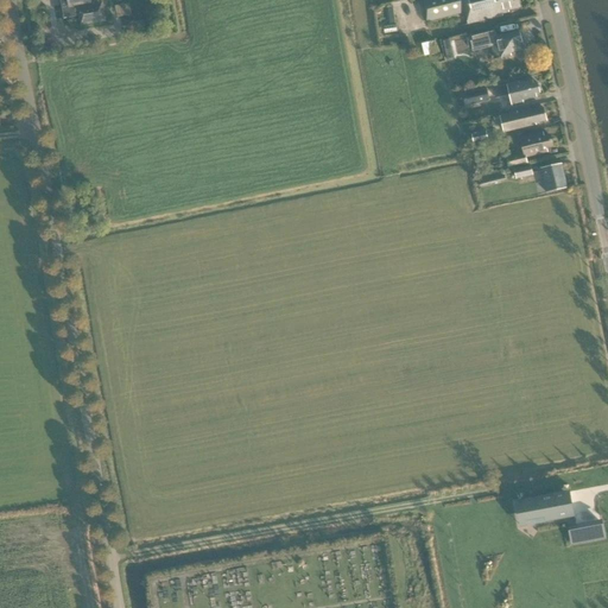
[(59,0),(63,18),(78,16),(80,26),(106,21),(102,2),(97,4),(96,0),(59,0)]
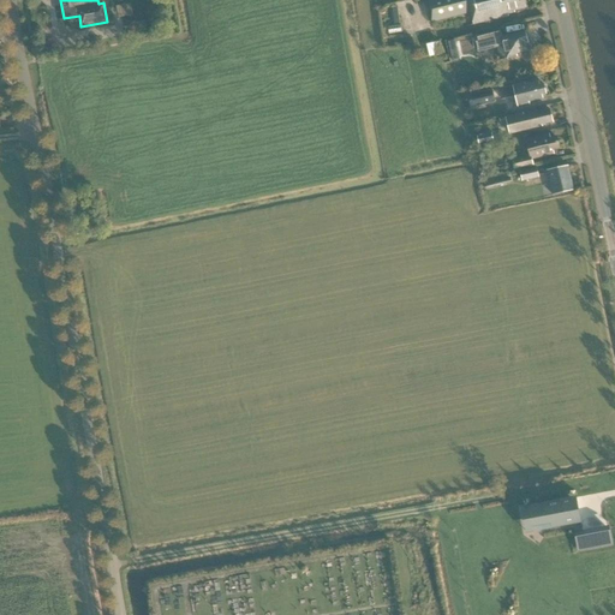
[(427,0),(433,22),(470,13),(473,24),(508,16),(507,15),(514,12),(514,11),(526,7),(524,0),(427,0)]
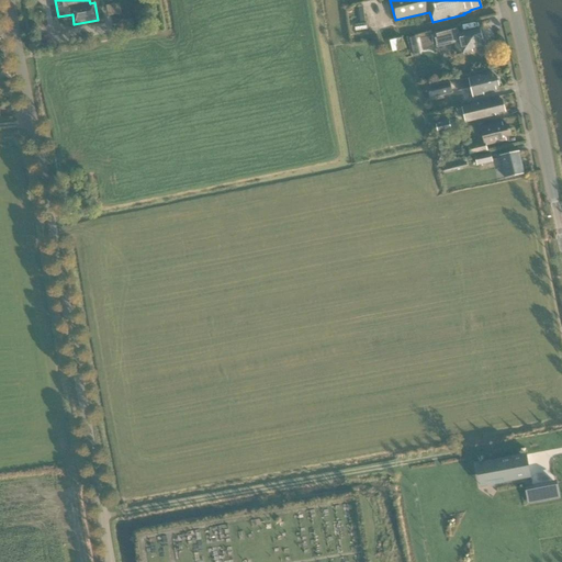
[(109,4),(111,15),(123,13),(121,2),(109,4)]
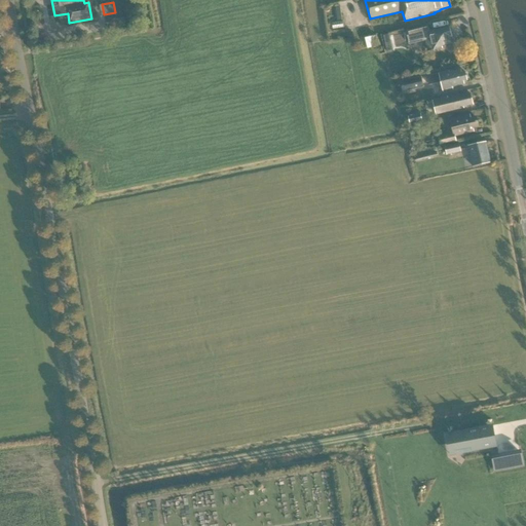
[(429,32),(427,26),(408,30),(409,36),(407,36),(409,44),(425,40),(427,51),(433,49),(433,50),(442,48),(442,46),(452,44),(451,37),(449,27),(429,32)]
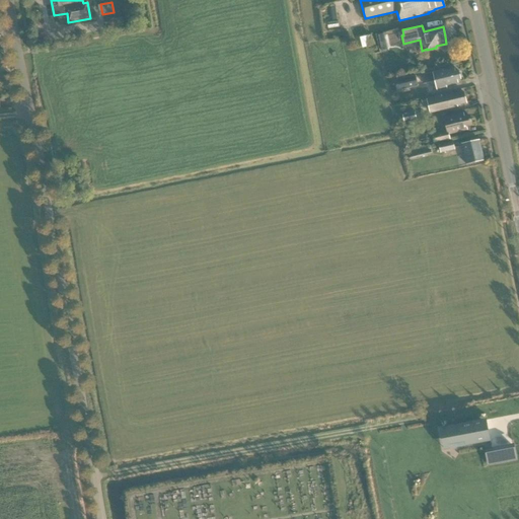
[(362,35),(364,47),(375,45),(373,33),(362,35)]
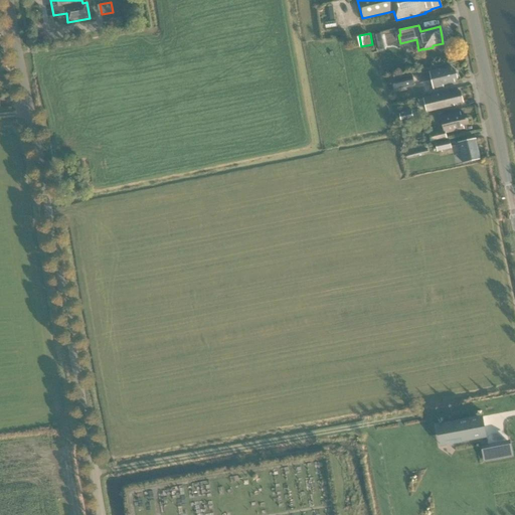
[(452,71),(452,68),(440,71),(439,70),(430,72),(434,90),(444,88),(443,84),(455,82),(454,79),(457,78),(456,70),(452,71)]
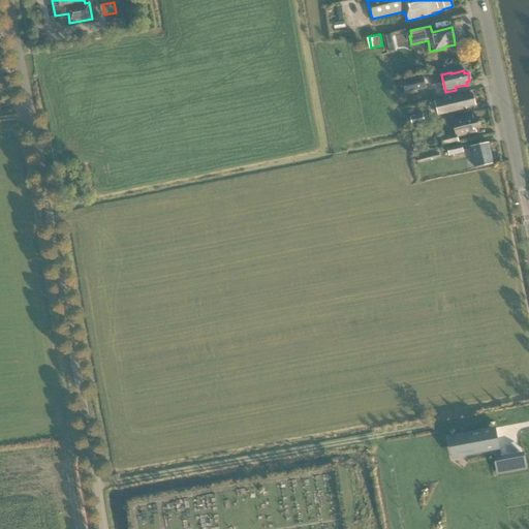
[(426,88),(423,76),(402,82),(405,93),(426,88)]
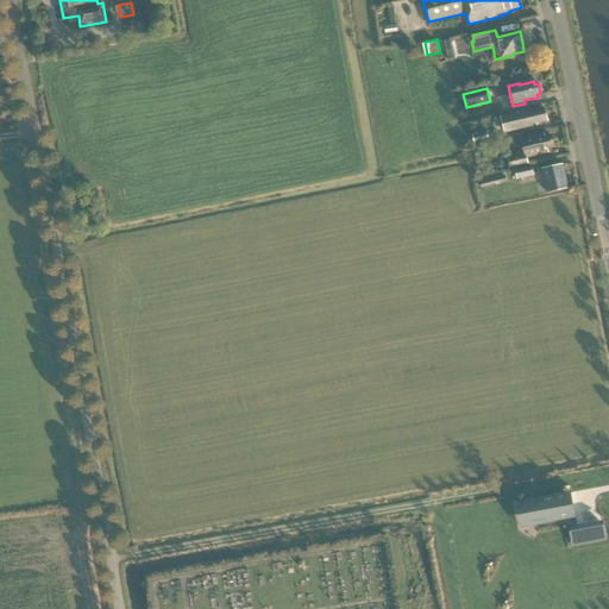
[(547,121),(544,108),(519,114),(518,112),(501,115),(503,126),(504,132),(519,130),(538,125),(537,124),(547,121)]
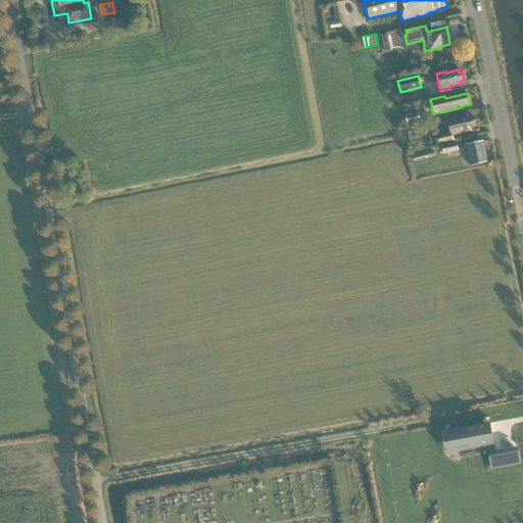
[(406,116),(407,123),(419,120),(418,113),(406,116)]
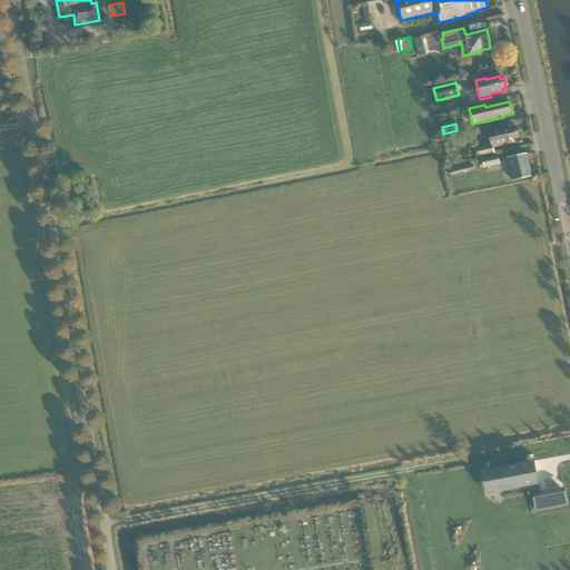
[(510,128),(509,125),(488,129),(491,145),(475,149),(477,157),(494,153),(493,147),(513,143),(512,139),(519,138),(516,127),(510,128)]
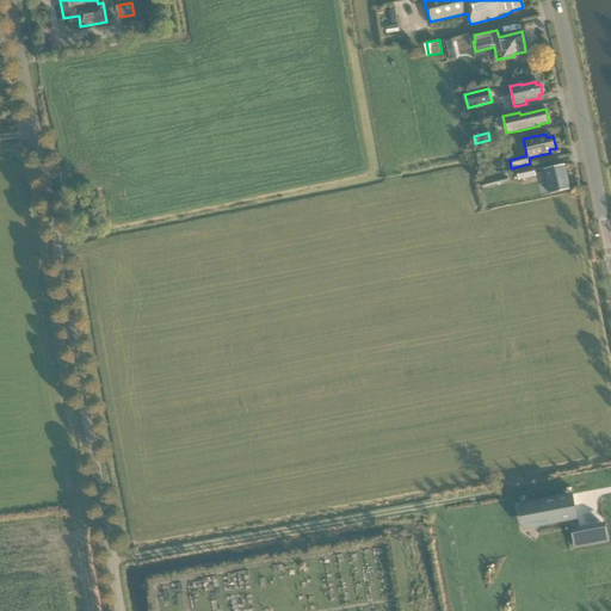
[(571,189),(565,165),(543,170),(549,193),(571,189)]
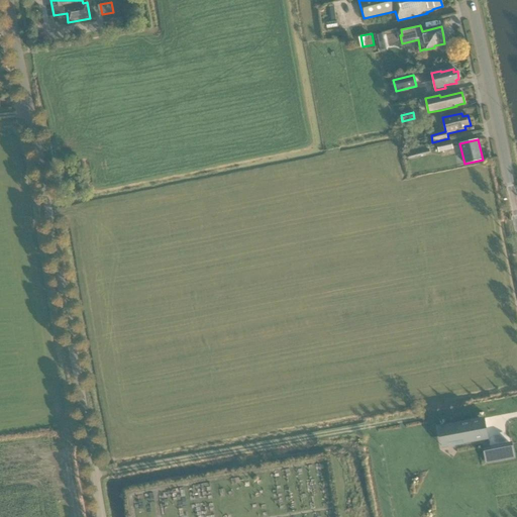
[(453,149),(451,140),(437,143),(439,152),(453,149)]
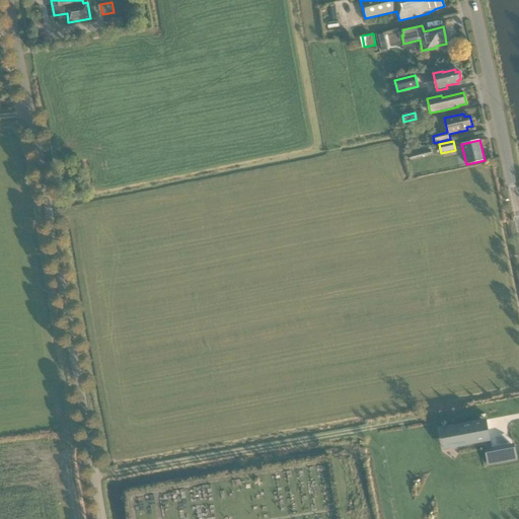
[(428,150),(426,145),(408,150),(410,160),(432,154),(430,149),(428,150)]
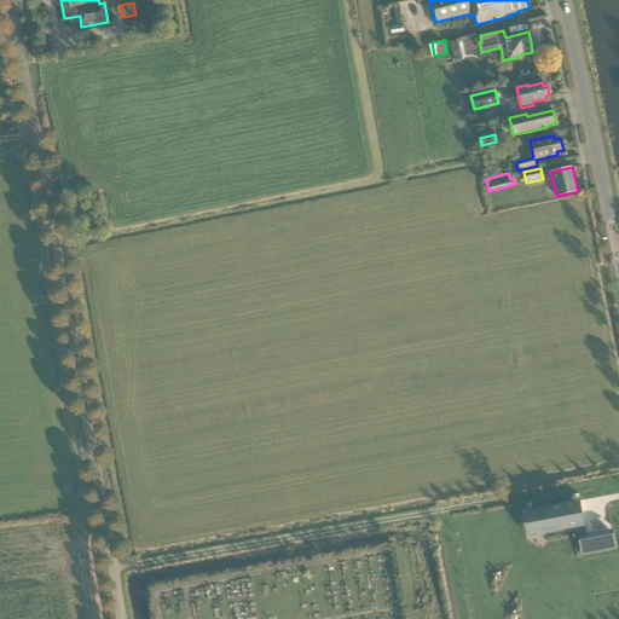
[(573,502),(528,510),(532,531),(555,526),(555,530),(583,525),(579,505),(573,507),(573,502)]
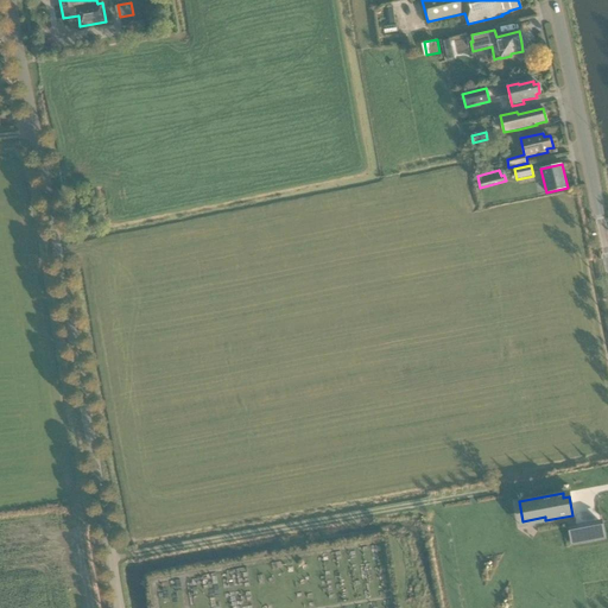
[(603,537),(600,521),(595,523),(595,524),(589,525),(588,524),(587,525),(580,526),(575,526),(577,543),(603,537)]
